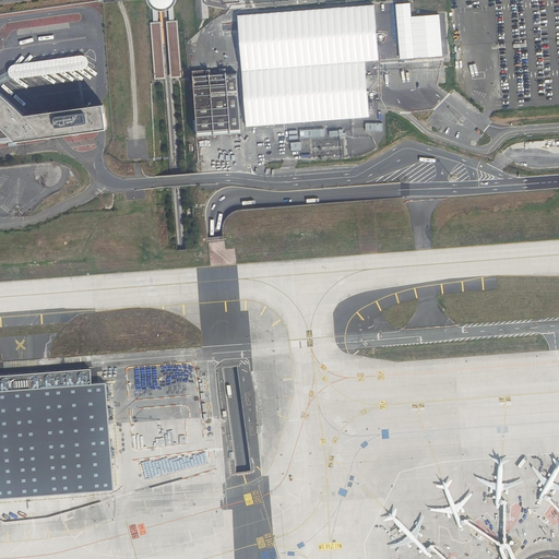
[(167,22),(170,79),(182,79),(178,21),(175,22),(173,7),(175,3),(176,0),(146,0),(147,1),(149,4),(151,7),(153,9),(153,23),(151,23),(154,80),(166,80),(162,22),(158,23),(157,11),(161,12),(165,11),(168,10),(169,22),(167,22)]
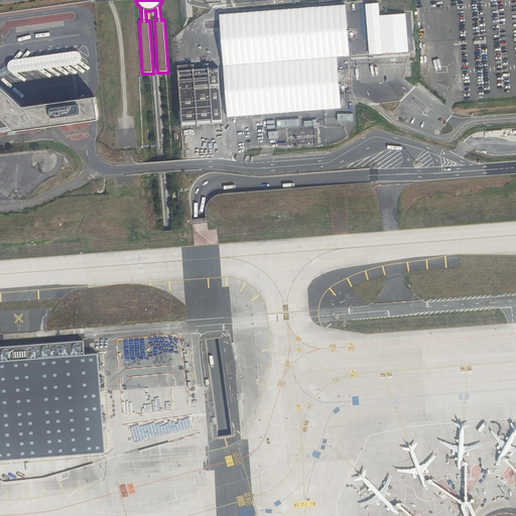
[(76,50),(14,59),(10,60),(9,65),(9,69),(11,72),(15,73),(78,63),(82,61),(83,59),(83,55),(82,53),(79,51),(76,50)]
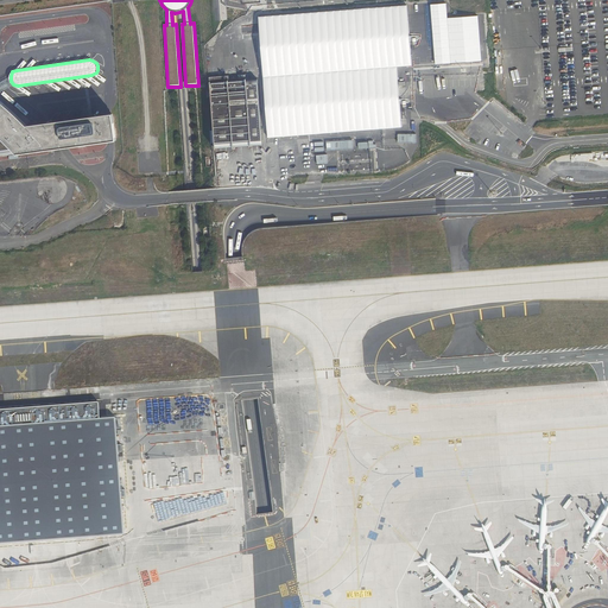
[(258,80),(229,82),(210,83),(209,84),(215,149),(263,145),(258,80)]
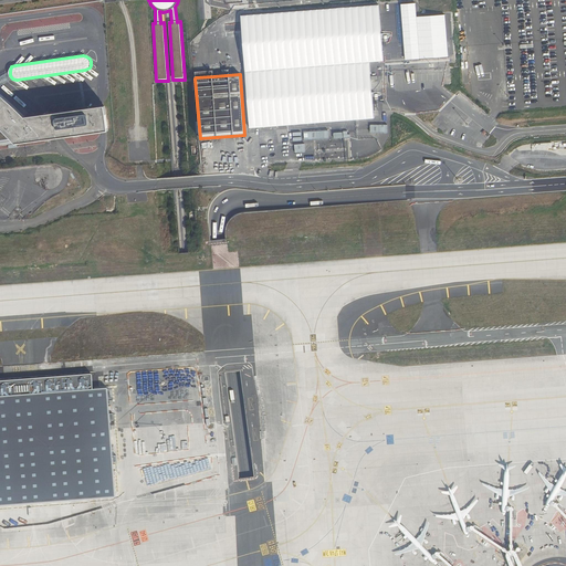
[(0,146),(106,133),(111,133),(106,106),(27,116),(17,105),(1,93),(0,91),(0,146)]
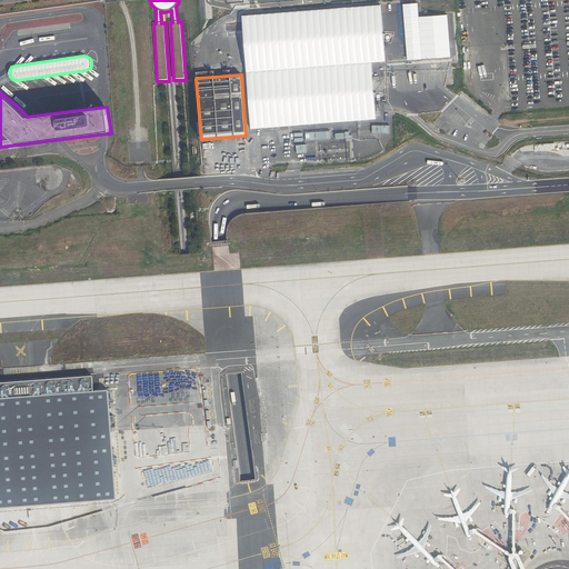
[(0,507),(115,499),(107,390),(91,391),(91,376),(0,382),(0,507)]
